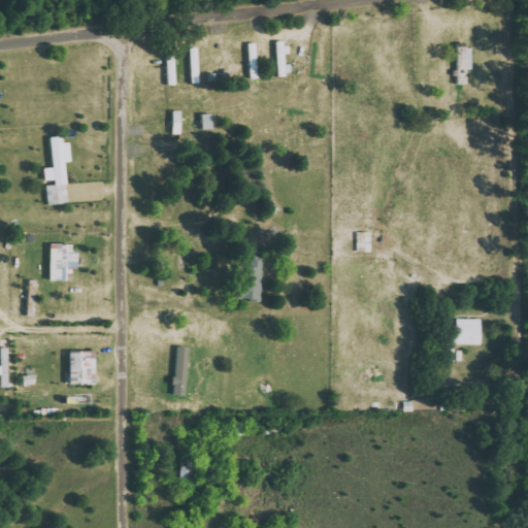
[(68,203),(64,162),(71,162),(69,141),(62,142),(62,135),(50,136),(52,167),(43,168),(44,183),(46,183),(47,205),(68,203)]
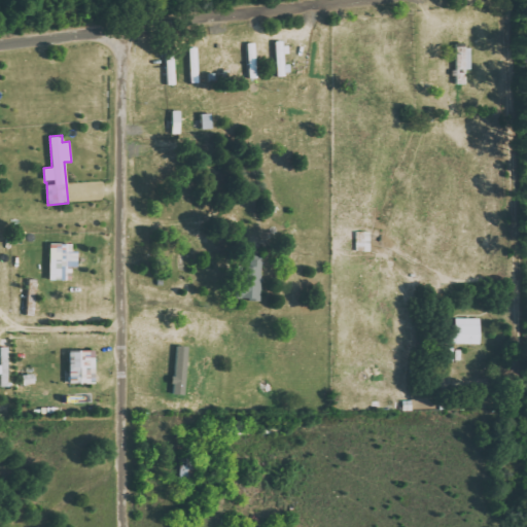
[(48,279),(68,280),(68,267),(77,268),(77,251),(71,251),(71,243),(49,243),(48,279)]
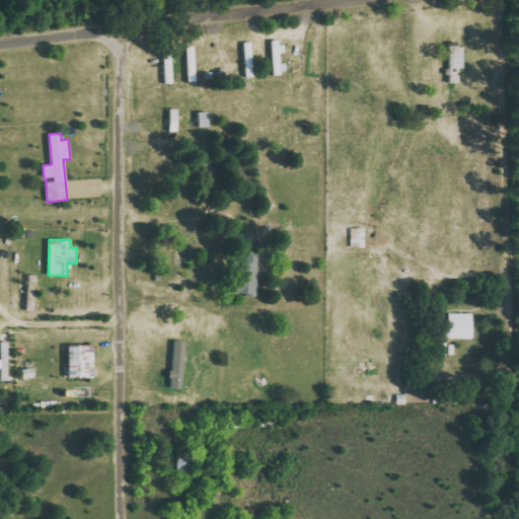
[(257,251),(246,251),(246,257),(235,257),(234,295),(256,295),(257,251)]
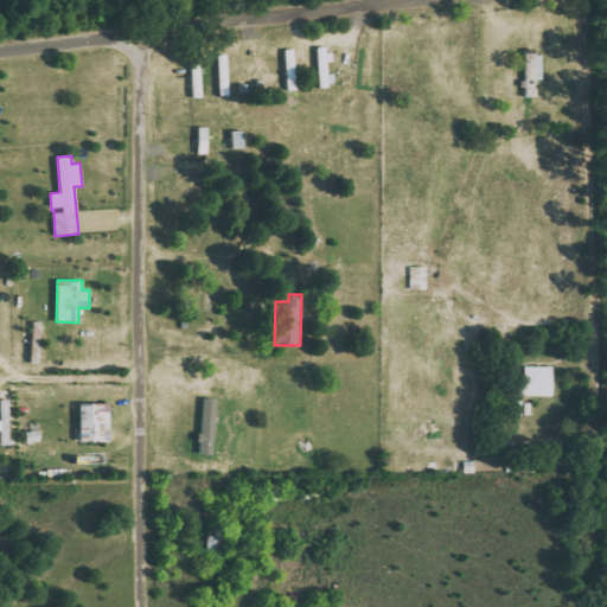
[(553,396),(553,366),(525,366),(524,396),(553,396)]
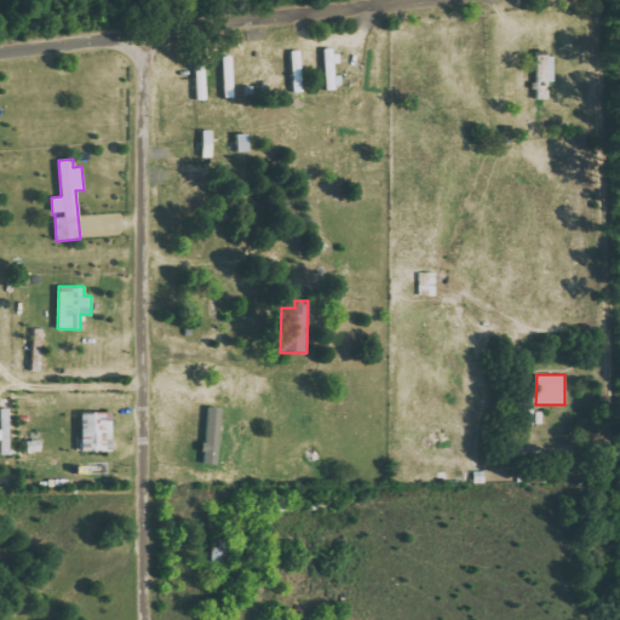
[(204,464),(218,464),(219,407),(206,407),(204,464)]
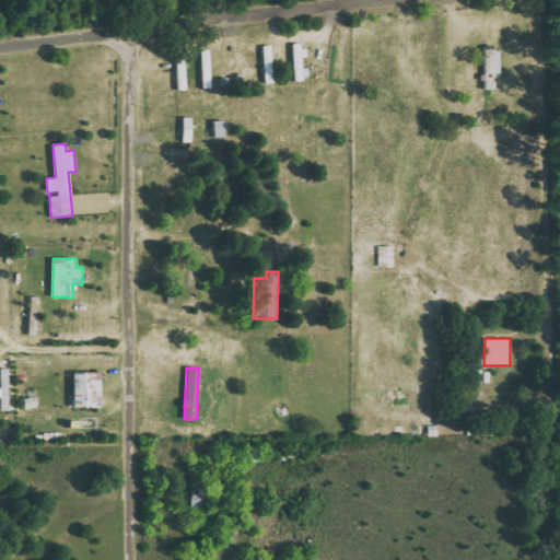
[(101,407),(101,372),(73,372),(73,407),(101,407)]
